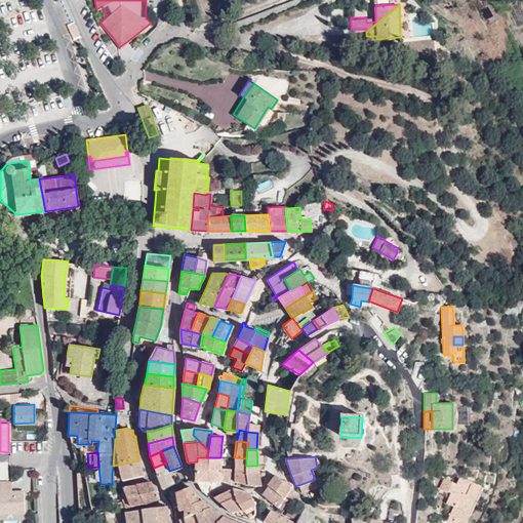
[(192,475),(195,481),(207,481),(230,480),(231,469),(220,469),(220,457),(207,457),(197,457),(197,461),(188,463),(192,475)]
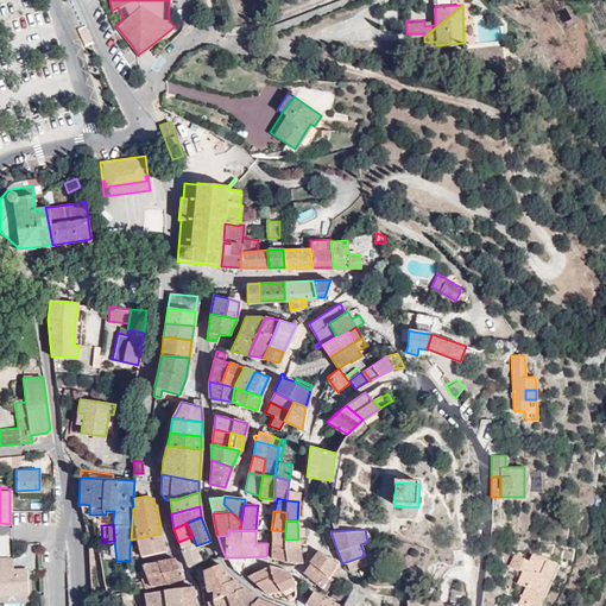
[(285,531),(272,530),(272,557),(288,562),(286,549),(285,540),(285,531)]
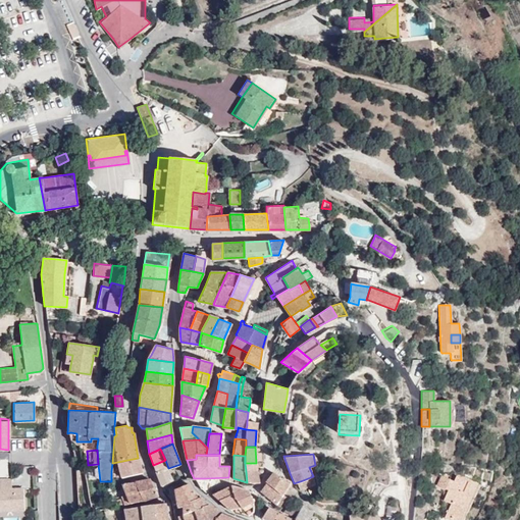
[(117,462),(119,470),(121,477),(141,472),(138,458),(117,462)]
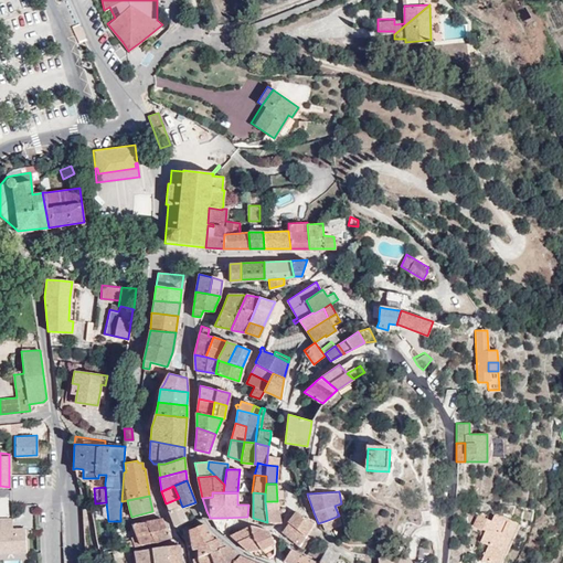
[(179,498),(166,503),(168,512),(179,508),(182,507),(179,498)]
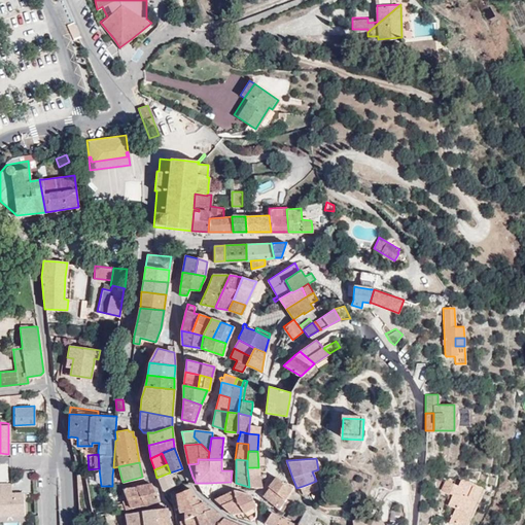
[(248,476),(259,476),(258,467),(247,467),(248,476)]
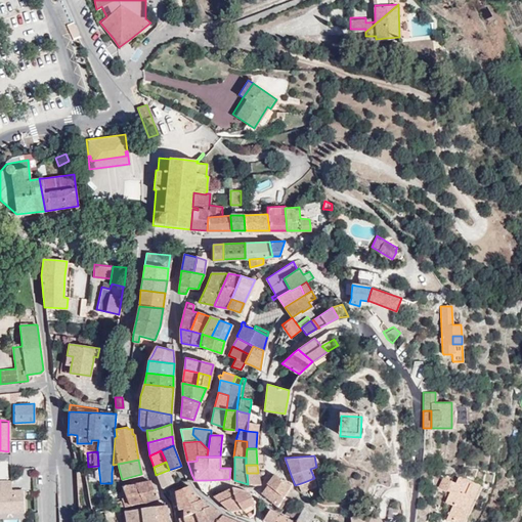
[(173,481),(166,471),(156,475),(162,488),(173,481)]
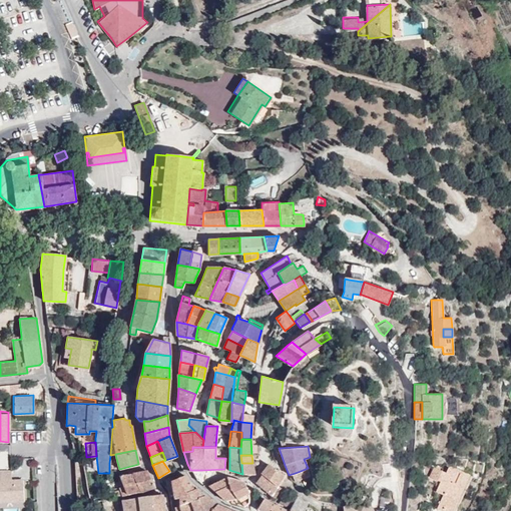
[(241,463),(242,474),(243,474),(254,474),(252,463),(241,463)]
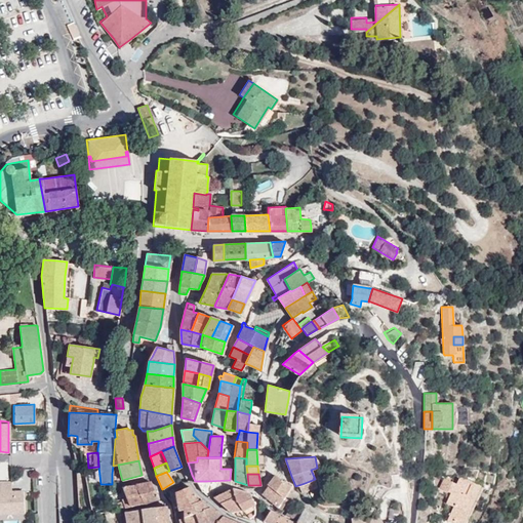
[(279,494),(284,497),(290,486),(286,483),(287,481),(285,479),(283,481),(275,475),(267,484),(279,494)]
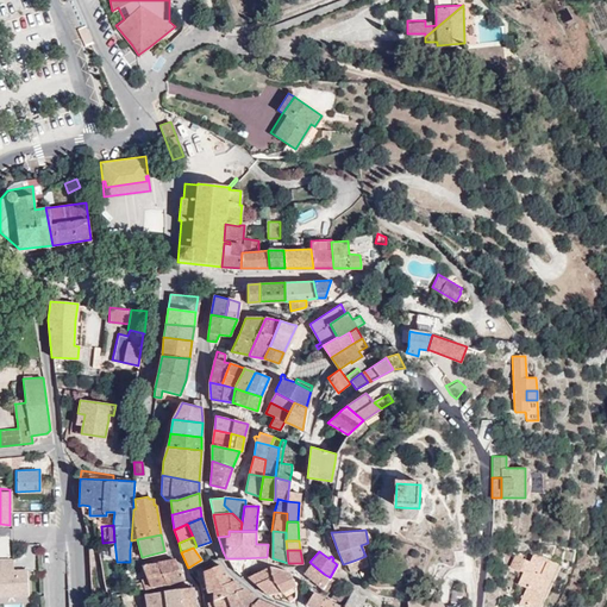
[(515,583),(525,587),(518,602),(526,606),(539,606),(559,563),(550,558),(549,563),(531,555),(529,561),(514,555),(509,565),(521,570),(515,583)]
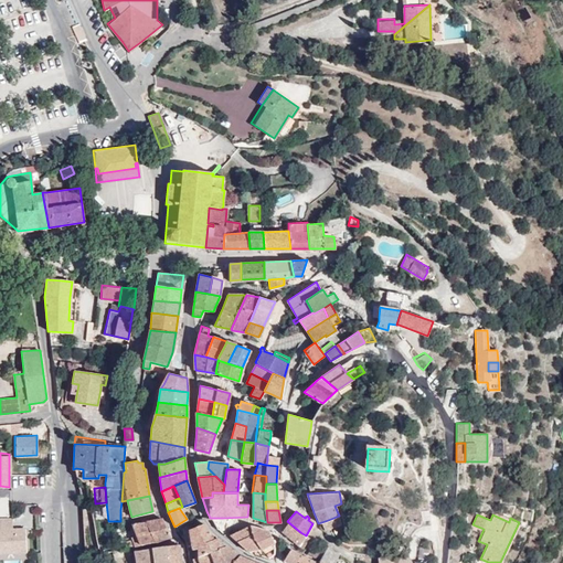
[(11,527),(11,516),(0,516),(0,556),(27,555),(25,526),(11,527)]
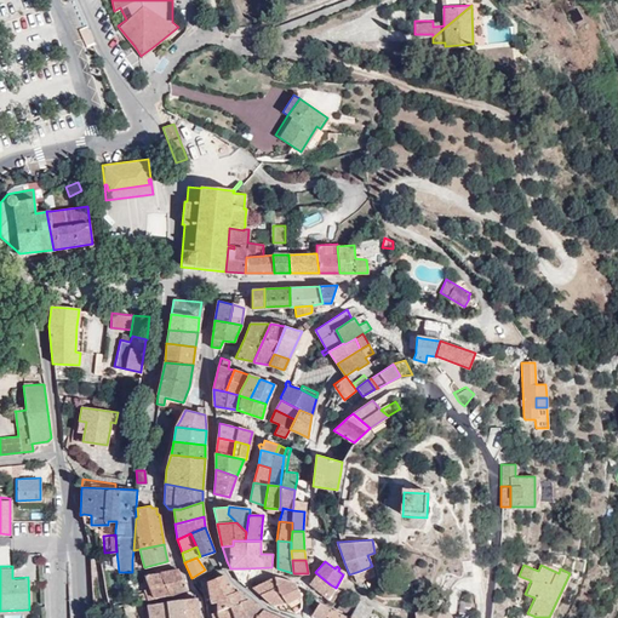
[(360,571),(353,573),(355,581),(375,573),(372,566),(360,571)]
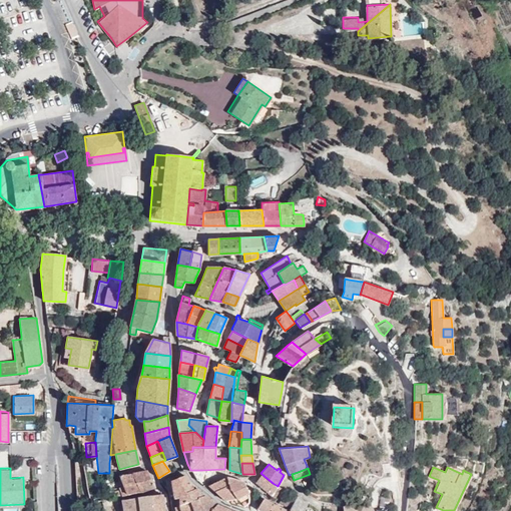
[(147,470),(132,473),(140,492),(154,486),(147,470)]
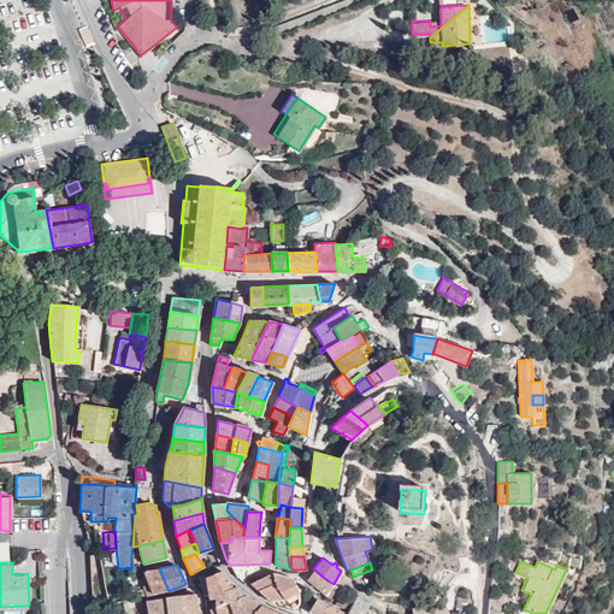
[(159,568),(143,571),(148,582),(152,594),(153,595),(169,591),(159,568)]
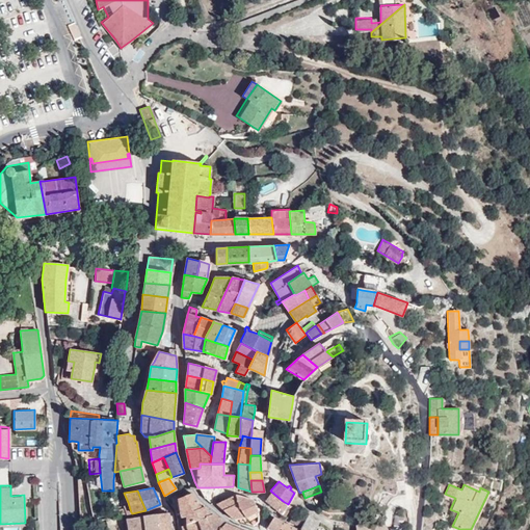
[(265,500),(282,513),(288,504),(283,501),(270,491),(265,500)]
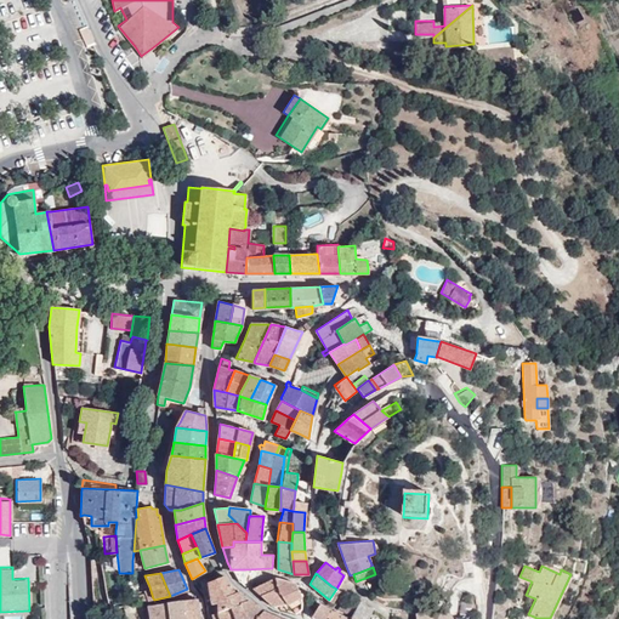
[(211,602),(211,605),(214,608),(210,611),(211,614),(221,611),(240,605),(239,603),(245,600),(239,590),(234,592),(225,575),(208,583),(211,602)]
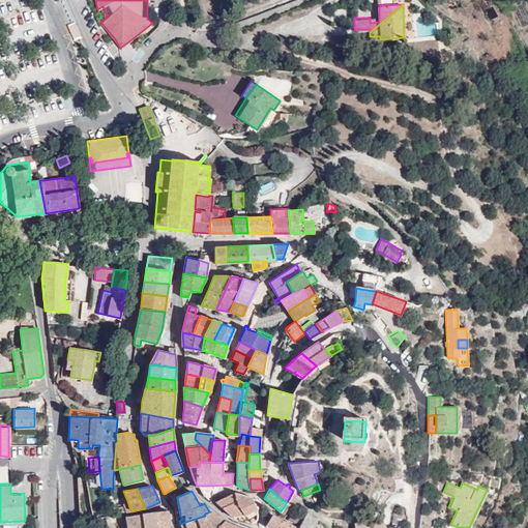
[(239,505),(233,493),(215,501),(222,507),(239,505)]
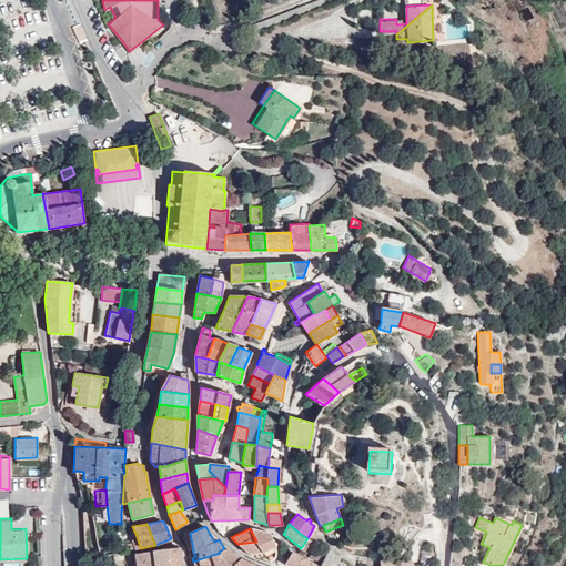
[(270,533),(250,528),(256,542),(262,552),(263,553),(264,553),(269,559),(275,556),(275,546),(270,533)]
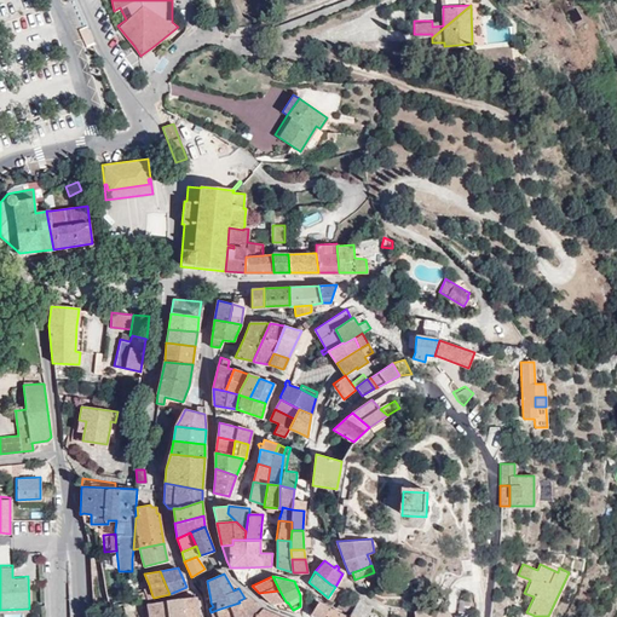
[(335,587),(328,598),(329,600),(338,589),(335,587)]
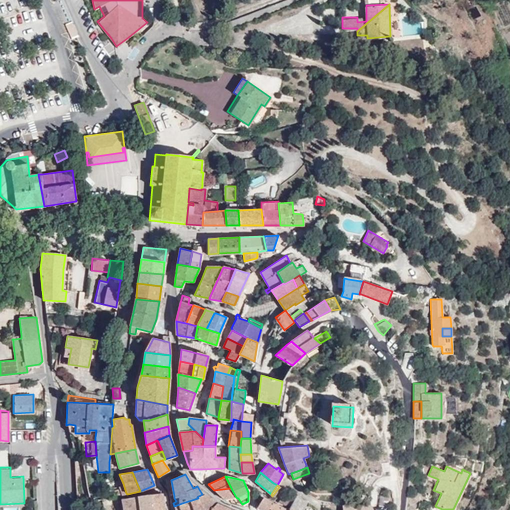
[(113,489),(115,496),(117,495),(123,494),(121,488),(113,489)]
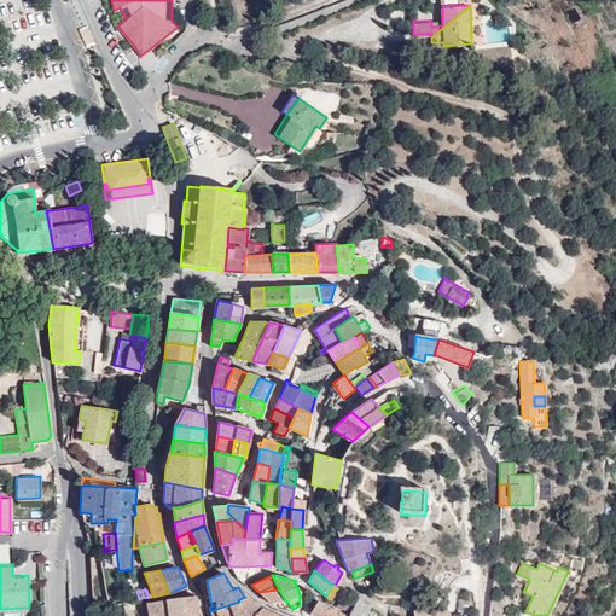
[(285,600),(279,590),(259,592),(271,603),(277,602),(283,602),(285,600)]
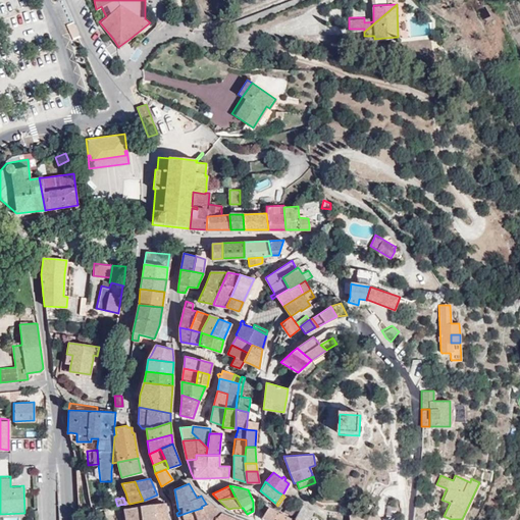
[(260,513),(263,515),(268,507),(268,505),(262,500),(260,513)]
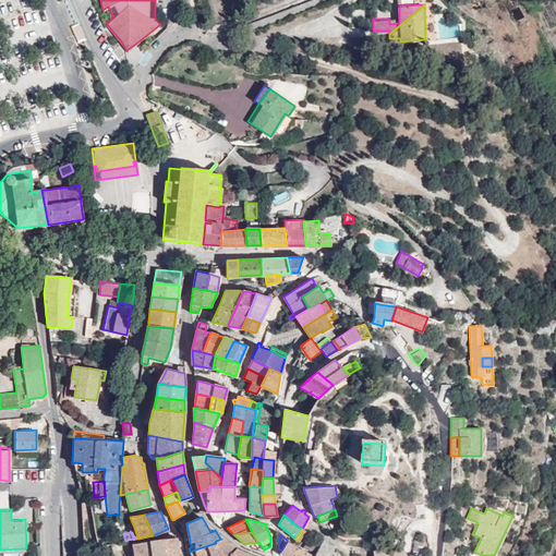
[(179,555),(177,536),(150,541),(153,555),(179,555)]
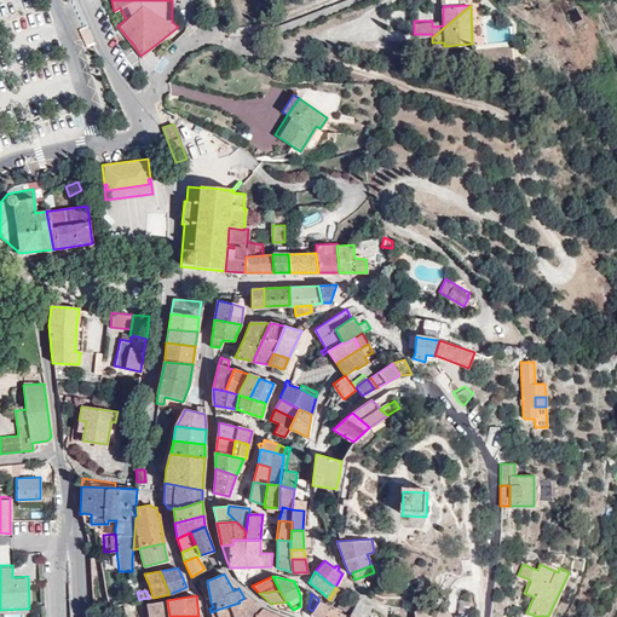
[(364,616),(370,604),(358,597),(349,615),(350,616),(351,616),(364,616)]
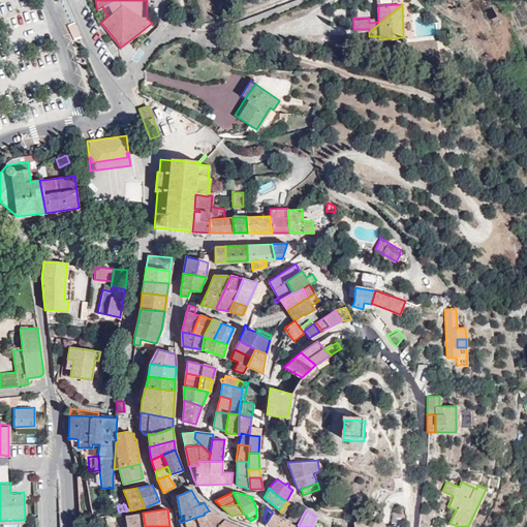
[(211,510),(209,510),(204,514),(205,515),(210,526),(213,526),(223,521),(211,510)]
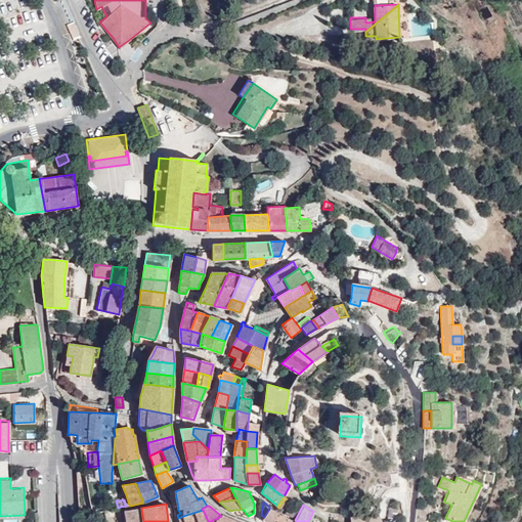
[(143,521),(141,508),(130,510),(125,511),(126,521),(143,521)]
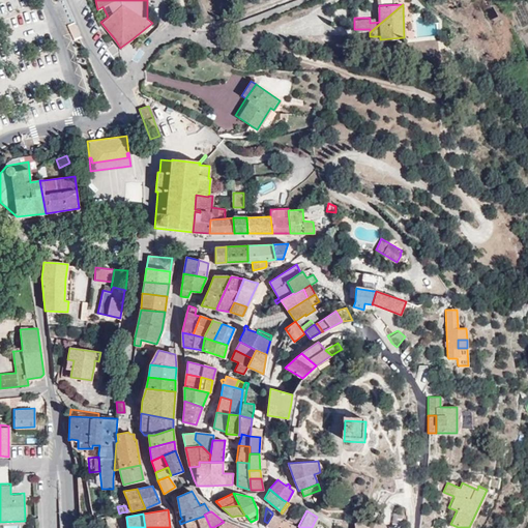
[(108,516),(105,517),(106,524),(117,521),(116,515),(108,516)]
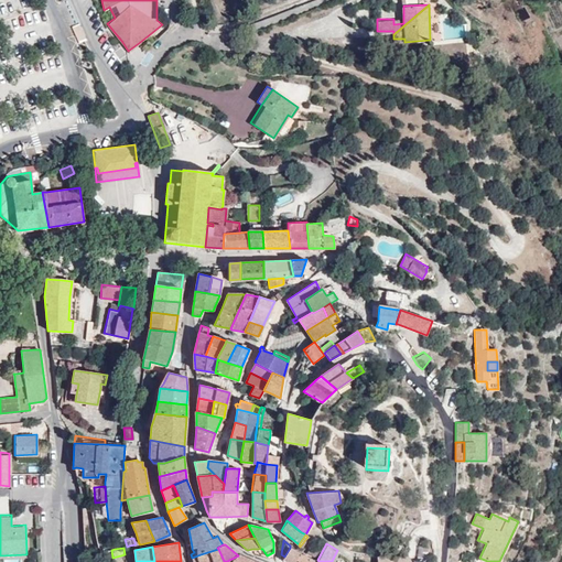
[(317,561),(319,561),(317,560),(317,561),(304,554),(290,548),(284,557),(283,558),(281,557),(281,559),(285,561),(317,561)]
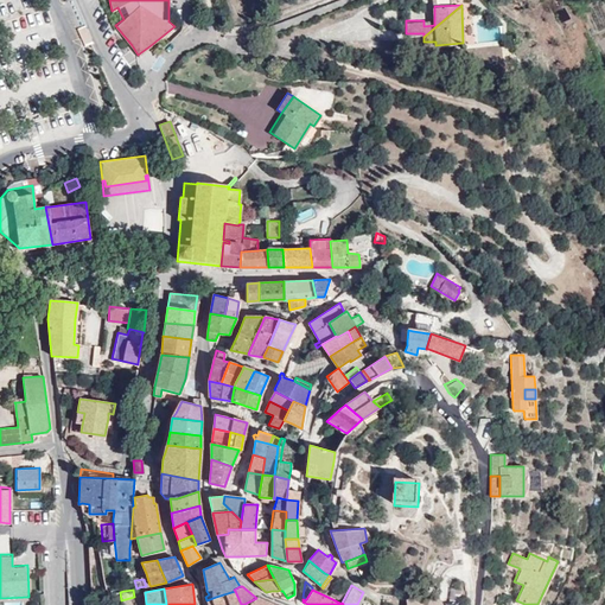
[(216,597),(207,600),(207,604),(241,604),(235,591),(216,597)]
